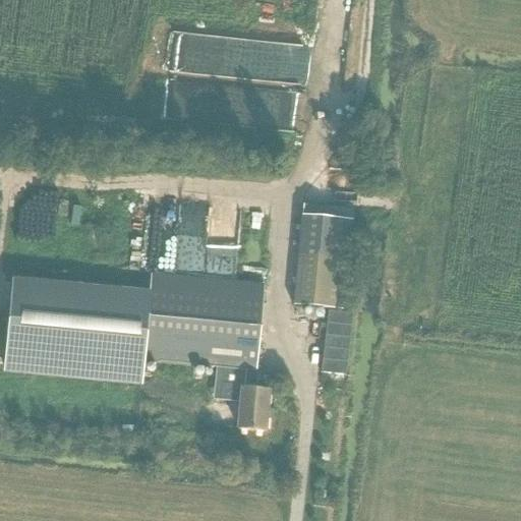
[(352,209),(302,205),(301,215),(292,304),(342,309),(351,220),(352,209)]
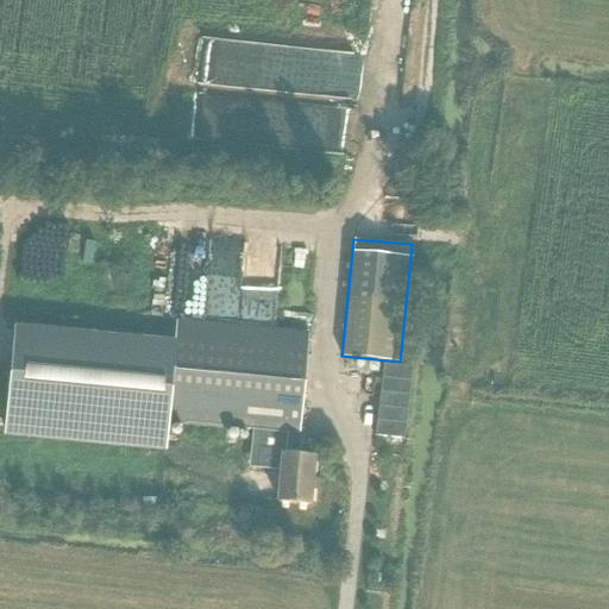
[(207,272),(205,316),(244,318),(245,301),(255,301),(256,272),(243,272),(243,258),(269,259),(269,250),(230,249),(228,274),(207,272)]
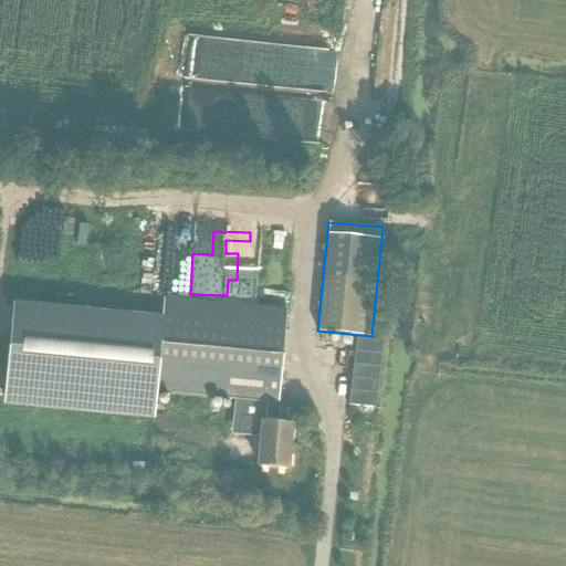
[(276,401),(285,308),(163,297),(161,320),(155,389),(234,397),(232,415),(240,416),(238,435),(260,437),(258,465),(286,469),(291,425),(264,422),(266,400),(276,401)]
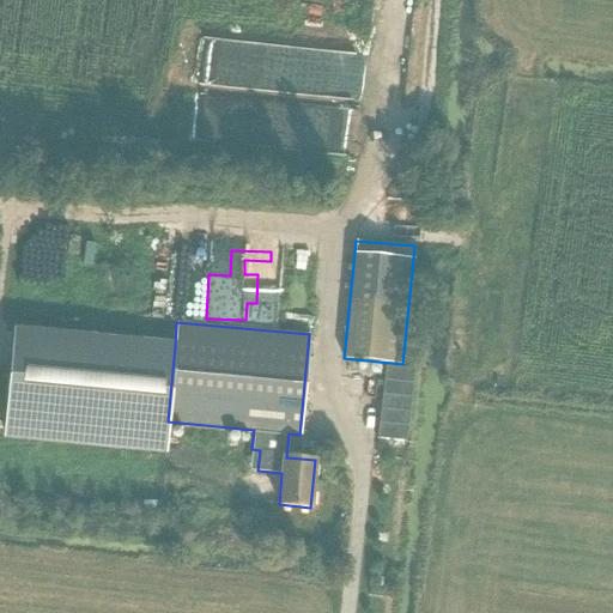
[(164,454),(168,422),(175,346),(146,343),(18,331),(7,437),(164,454)]
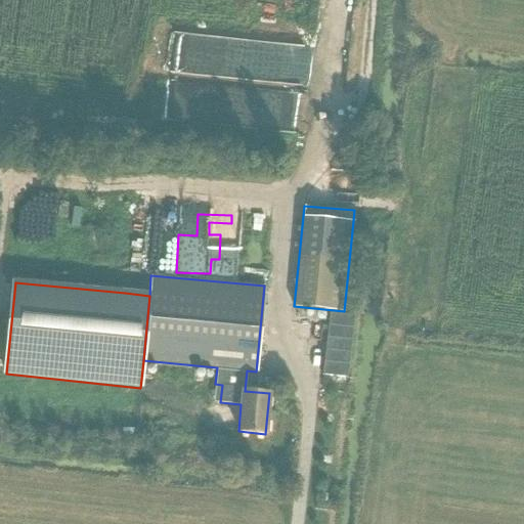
[(330,314),(321,375),(347,379),(355,317),(330,314)]
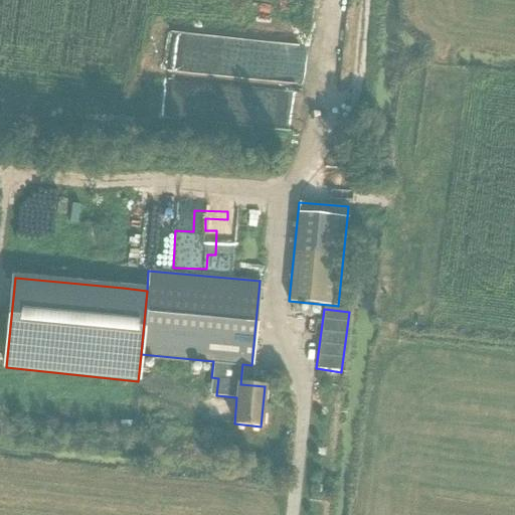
[(131,422),(120,422),(120,432),(131,433),(131,422)]
